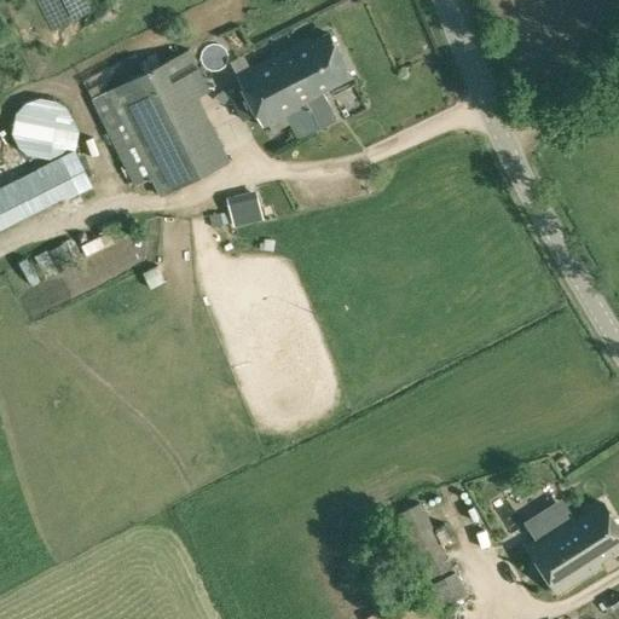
[(231,61),(262,126),(268,123),(272,131),(290,122),(299,139),(337,120),(323,91),(352,77),(330,34),(312,42),(310,39),(250,68),(244,53),(231,61)]
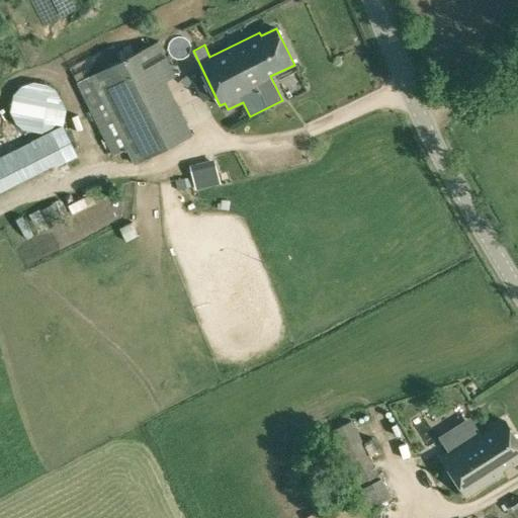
[(78,83),(93,112),(111,150),(125,143),(136,163),(190,137),(170,96),(184,90),(161,42),(78,83)]
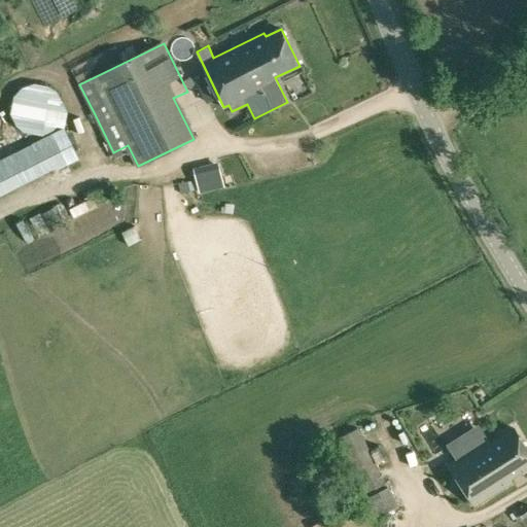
[(53,125),(57,119),(59,113),(60,106),(59,100),(56,94),(51,89),(45,85),(39,83),(33,83),(27,85),(21,90),(16,95),(14,101),(13,107),(14,114),(18,120),(22,125),(28,129),(34,130),(40,130),(46,128),(53,125)]
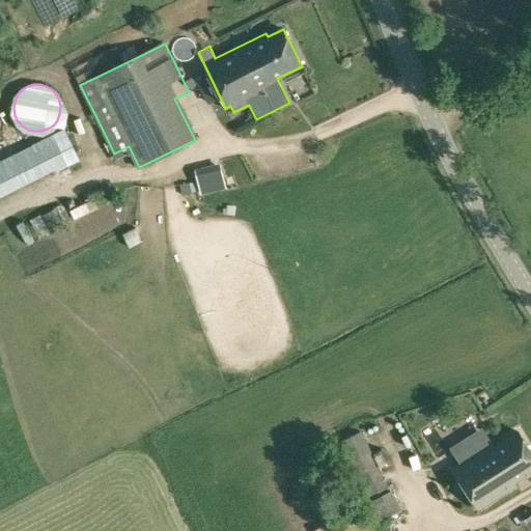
[(0,162),(0,203),(71,168),(52,136),(0,162)]
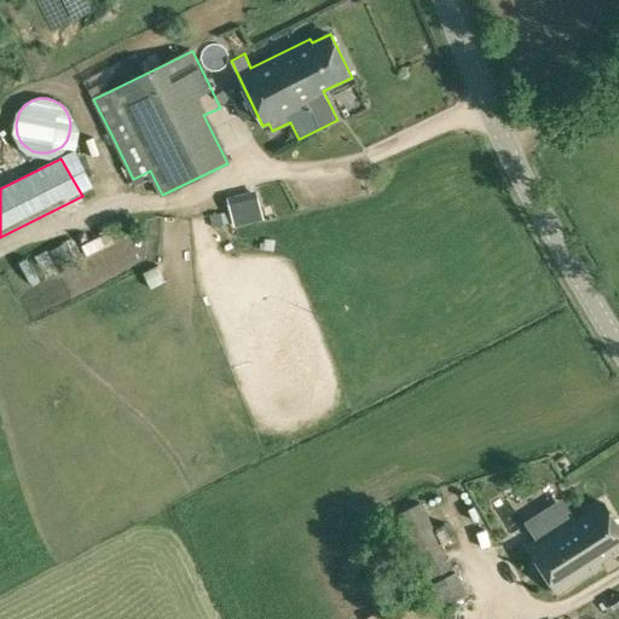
[(229,207),(230,212),(232,217),(237,219),(242,220),(247,220),(253,218),(255,214),(258,210),(259,207),(259,202),(256,197),(250,194),(246,192),(239,192),(235,195),(231,198),(229,202),(229,207)]
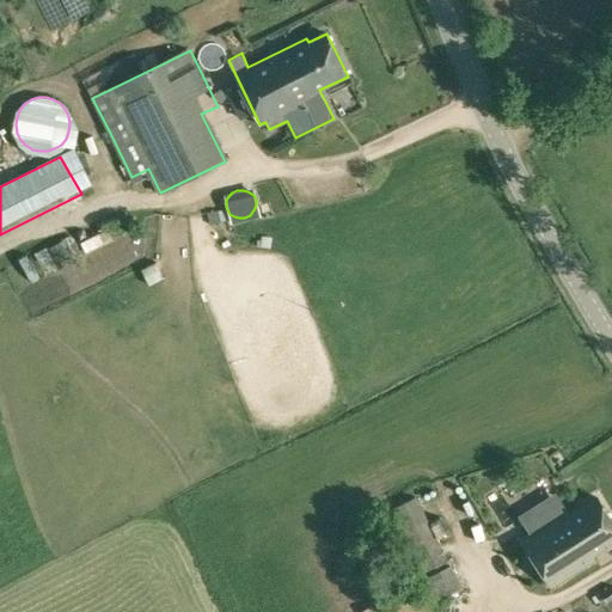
[(36,256),(47,276),(77,262),(66,240),(36,256)]
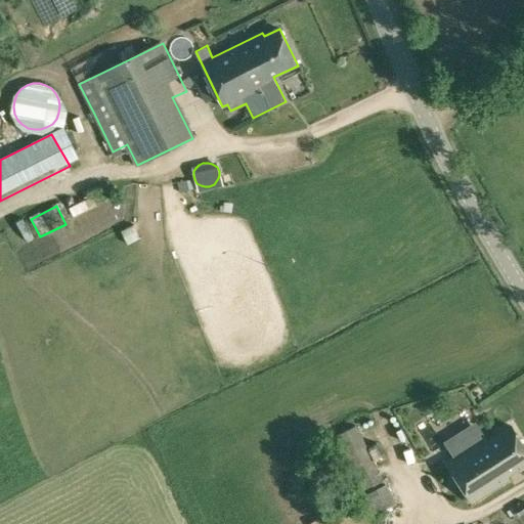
[(446,462),(473,503),(511,478),(508,475),(523,464),(523,445),(511,425),(486,441),(484,437),(446,462)]
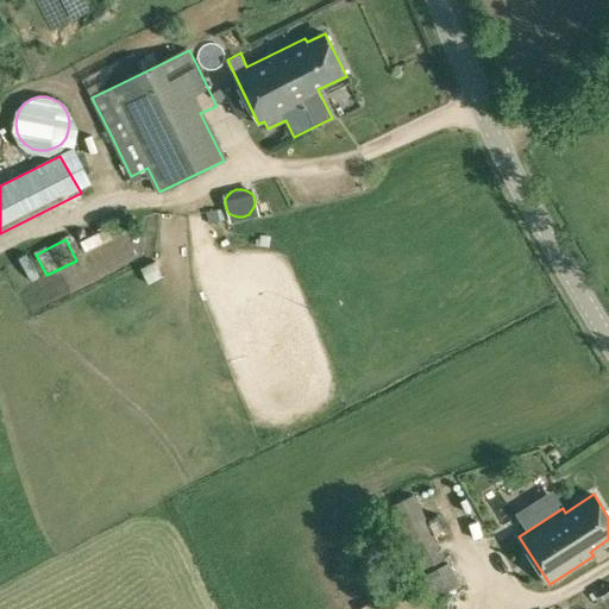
[(381,513),(414,579),(449,562),(414,495),(381,513)]
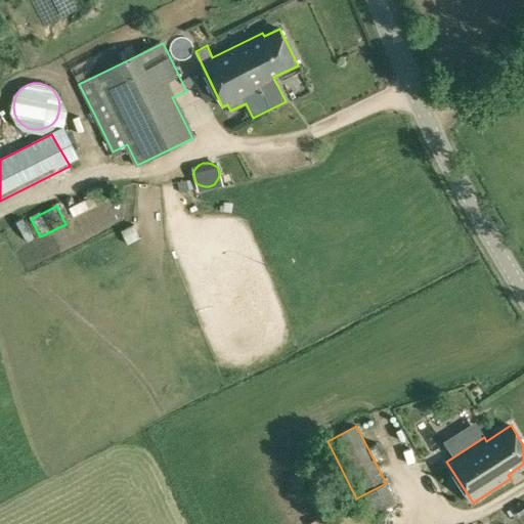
[(386,483),(356,498),(366,518),(396,501),(386,483)]
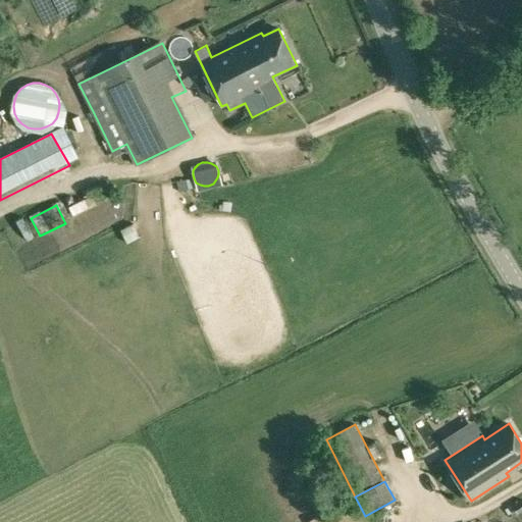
[(521,511),(521,500),(512,506),(517,514),(521,511)]
